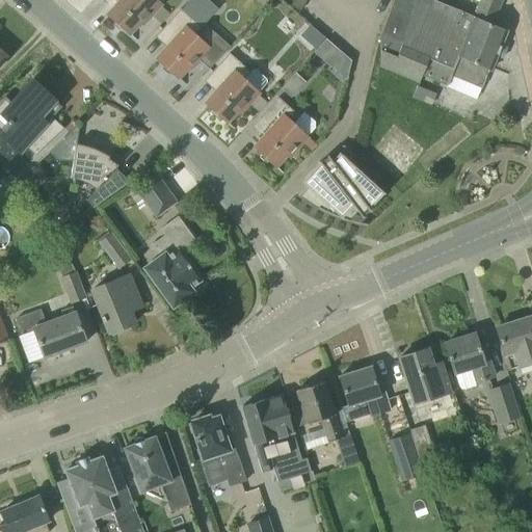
[(141,25),(161,3),(156,0),(120,0),(107,15),(129,34),(139,23),(141,25)]
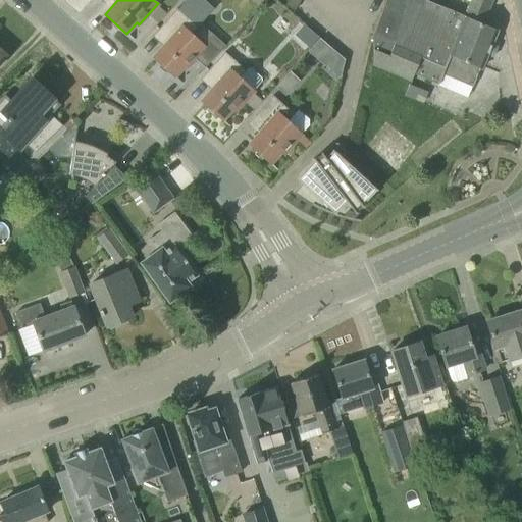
[(385,0),(373,35),(372,64),(411,80),(413,74),(437,84),(436,85),(437,85),(442,74),(471,87),(479,67),(481,68),(497,31),(481,24),(490,0),(471,0),(465,16),(425,0),(385,0)]
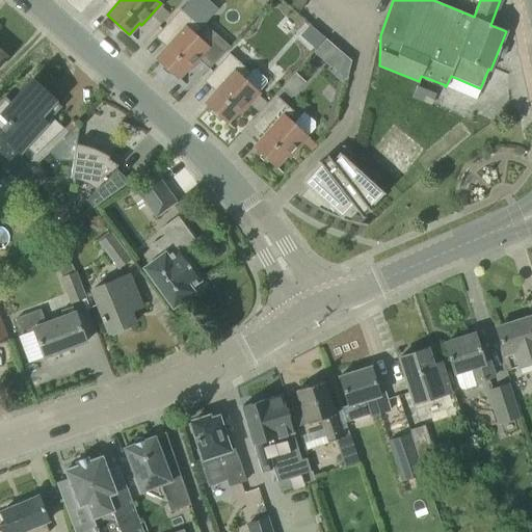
[(170,43),(156,59),(178,79),(188,67),(190,70),(200,59),(209,69),(223,53),(214,44),(210,48),(195,35),(202,28),(180,8),(173,17),(159,32),(170,43)]
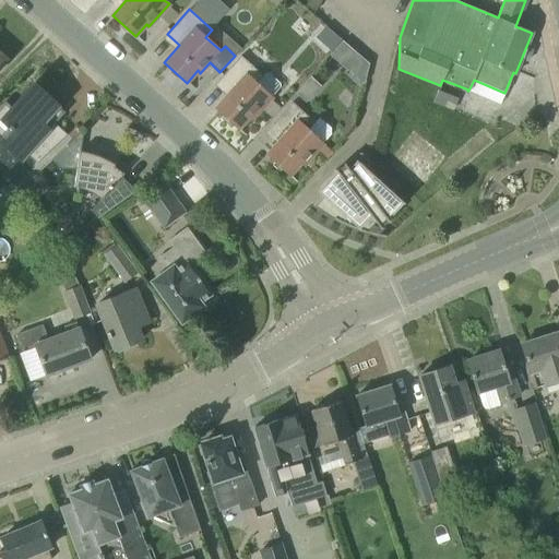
[(343,39),(331,54),(343,63),(355,50),(343,39)]
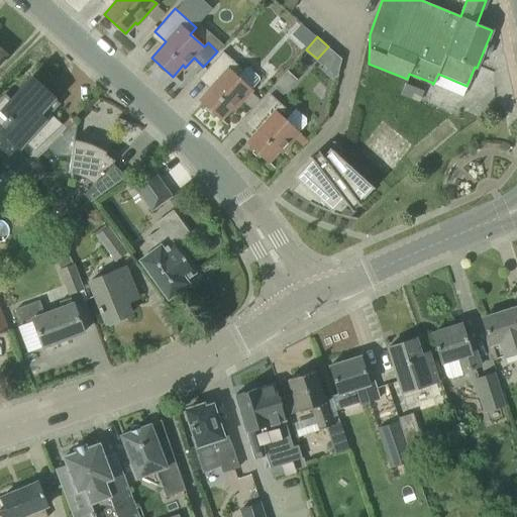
[(243,71),(222,52),(215,59),(202,74),(213,84),(199,101),(220,119),(230,108),(232,110),(251,90),(260,81),(259,77),(248,68),(245,68),(243,71)]
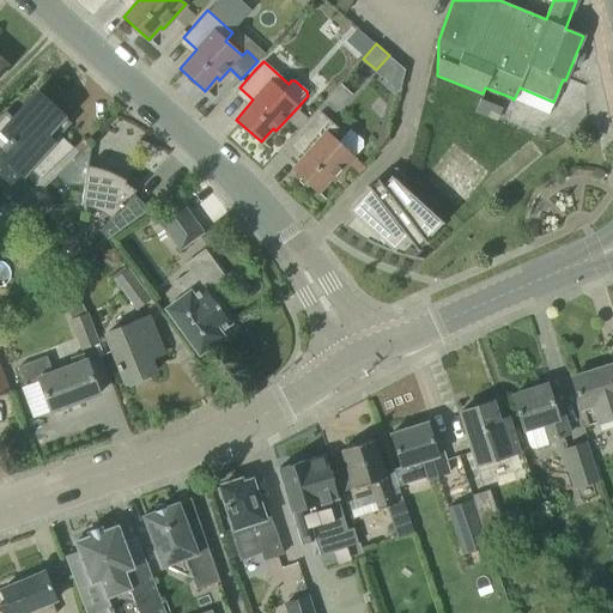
[(340,83),(332,92),(344,102),(351,93),(340,83)]
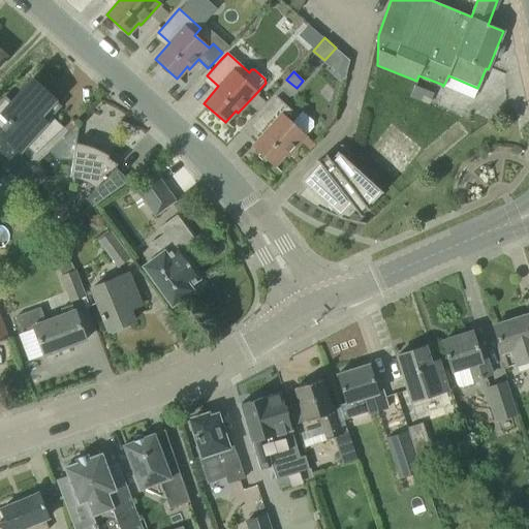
[(0,132),(0,133),(20,152),(25,146),(35,155),(41,148),(63,127),(52,117),(61,106),(55,100),(31,79),(22,89),(10,102),(4,97),(1,100),(1,99),(0,100),(0,132)]
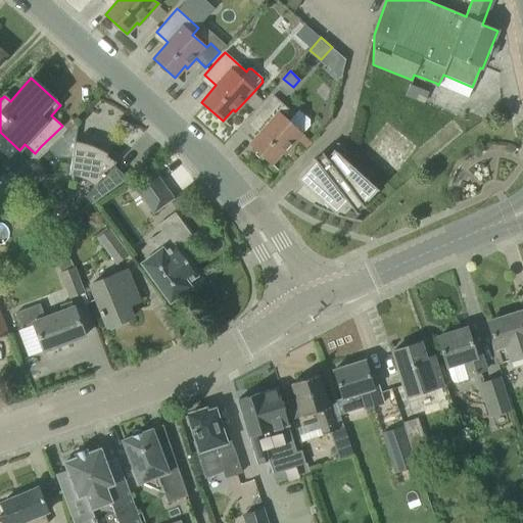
[(283,155),(302,134),(288,122),(294,114),(273,96),(252,119),(264,129),(249,145),(271,164),(281,153),(283,155)]
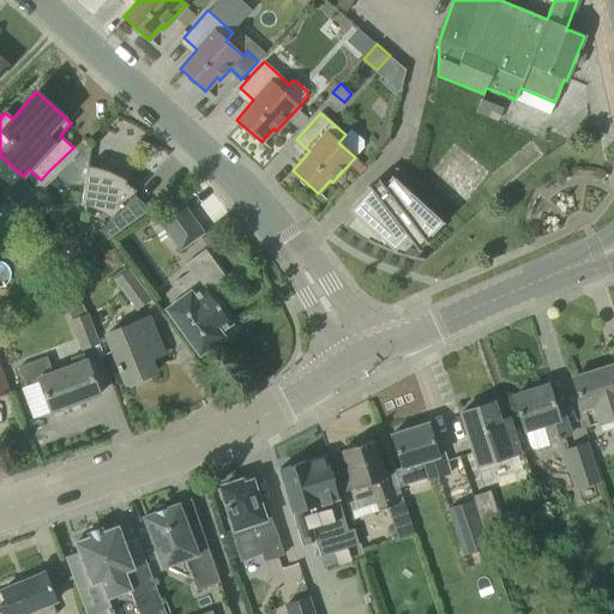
[(86,145),(55,175),(66,186),(84,186),(85,186),(80,205),(92,209),(110,220),(98,230),(107,240),(142,216),(126,202),(131,197),(136,191),(125,182),(126,181),(121,178),(115,175),(109,173),(104,170),(98,168),(92,167),(88,167),(91,149),(86,145)]
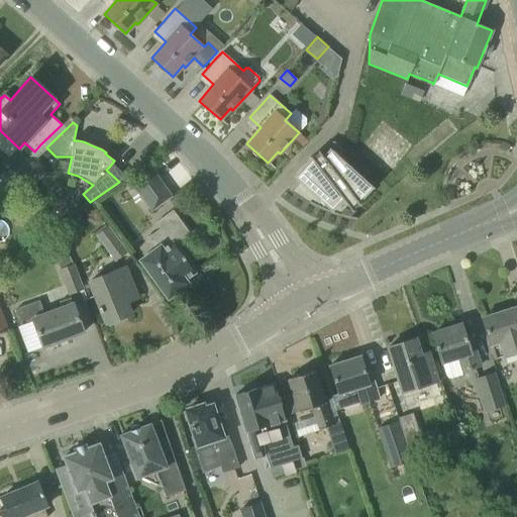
[(325,210),(328,211),(338,215),(347,206),(351,211),(359,205),(357,202),(371,187),(373,189),(374,188),(358,175),(329,147),(328,149),(330,151),(324,158),(318,150),(310,158),(312,160),(297,177),(308,187),(299,197),(309,202),(314,205),(319,208),(325,210)]
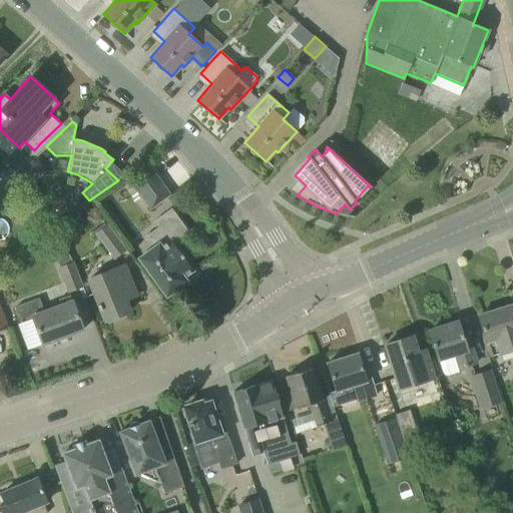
[(152,168),(131,183),(140,196),(149,210),(171,195),(161,181),(152,168)]
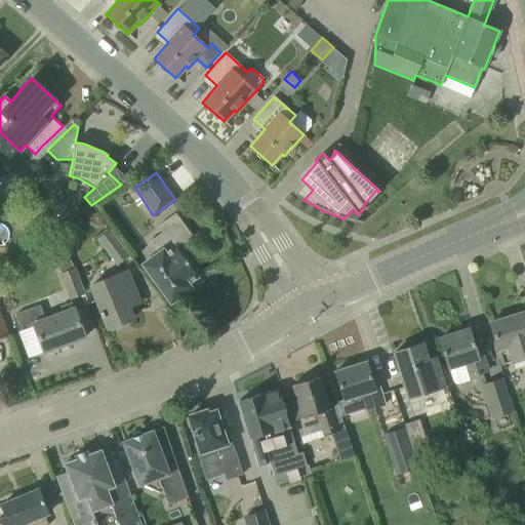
[(157,253),(143,265),(158,286),(170,303),(185,292),(193,287),(189,282),(197,277),(176,248),(191,237),(174,214),(159,227),(163,233),(150,243),(151,244),(157,253)]
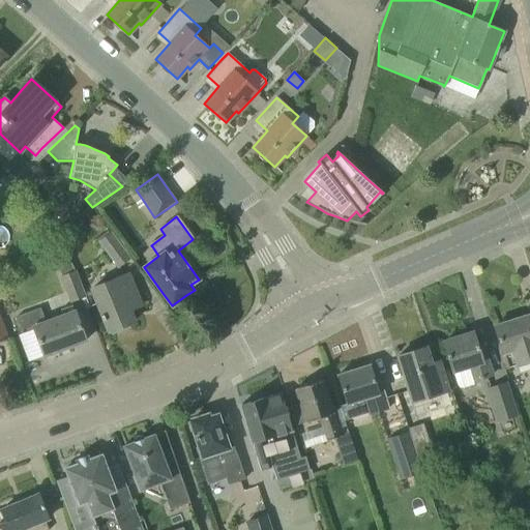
[(129,258),(112,232),(98,242),(116,267),(129,258)]
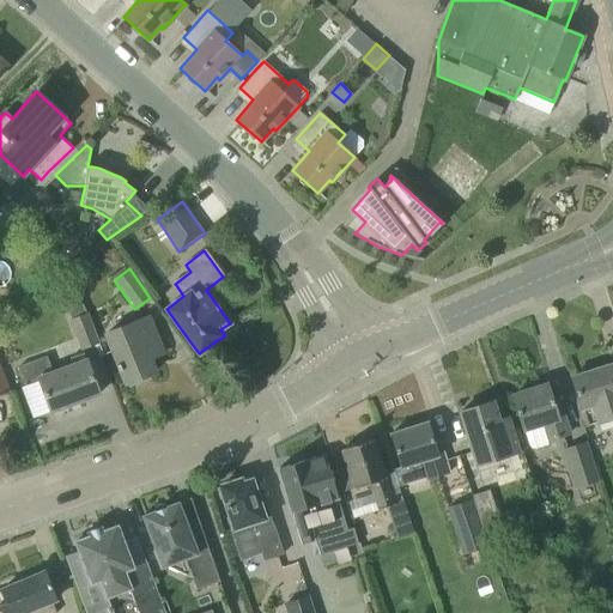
[(86,314),(85,314),(79,299),(65,305),(71,320),(82,349),(97,343),(86,314)]
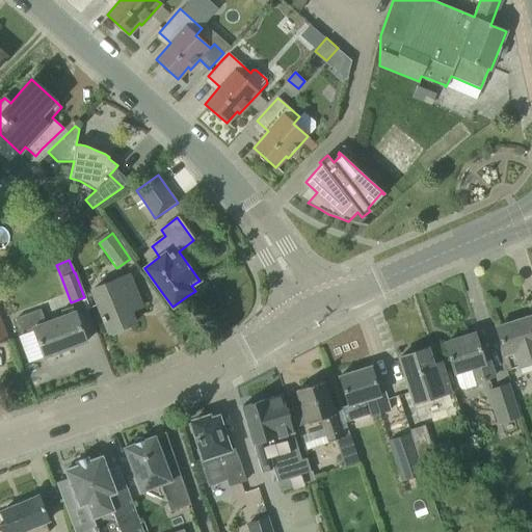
[(140,307),(133,287),(128,274),(91,290),(94,296),(102,316),(100,317),(102,322),(104,321),(109,333),(134,323),(128,309),(135,306),(136,309),(140,307)]
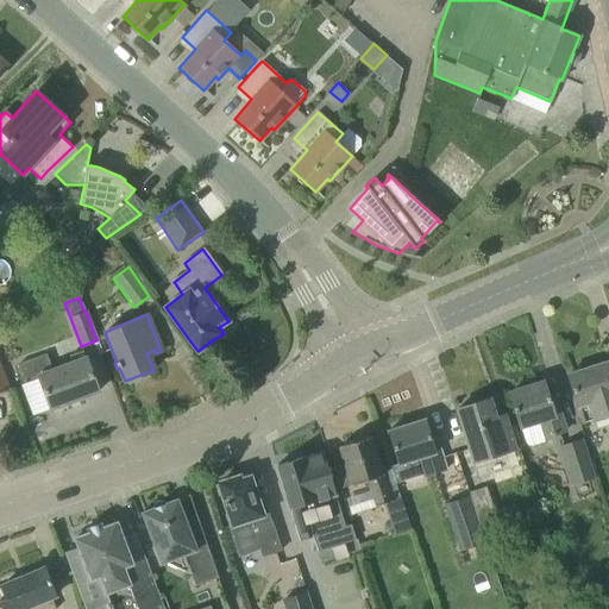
[(230,336),(198,353),(213,380),(244,362),(230,336)]
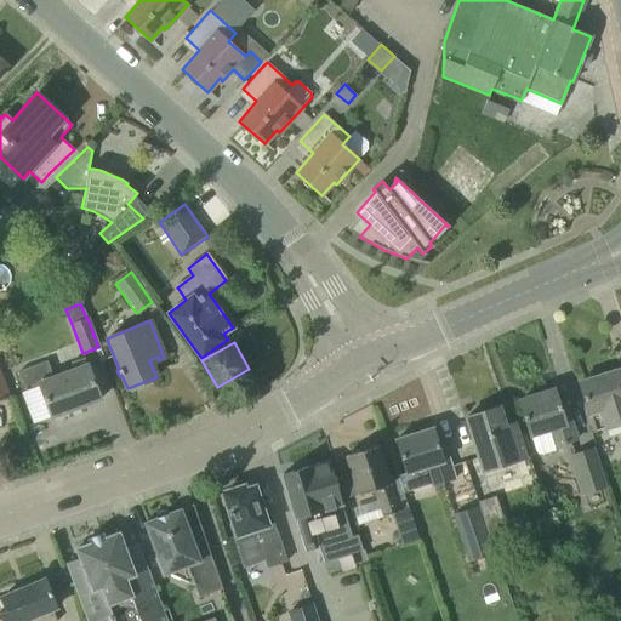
[(53,377),(47,362),(20,371),(26,388),(39,383),(43,396),(51,417),(100,399),(91,376),(85,358),(70,364),(73,370),(53,377)]
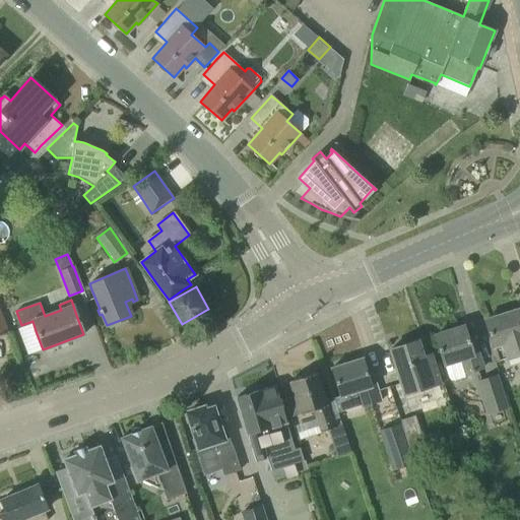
[(504,314),(483,320),(490,339),(497,362),(519,354),(519,314),(518,310),(515,311),(514,309),(504,312),(504,314)]
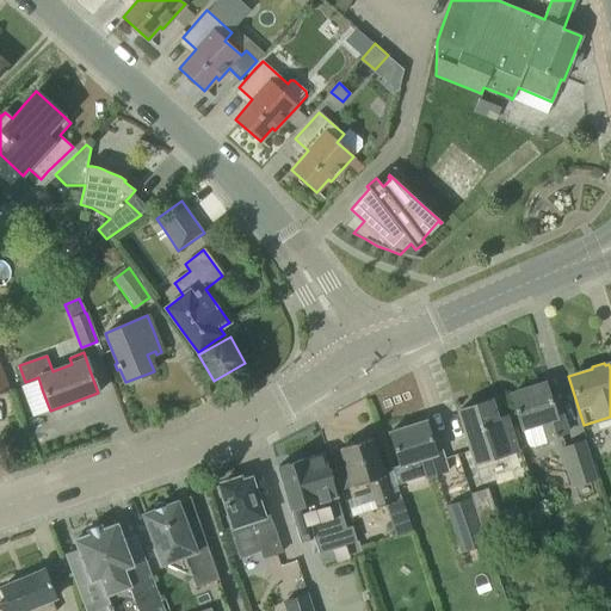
[(516,393),(510,395),(517,418),(520,429),(525,442),(529,446),(534,448),(545,443),(544,439),(566,433),(562,421),(555,399),(550,401),(544,383),(528,389),(526,387),(514,390),(516,393)]
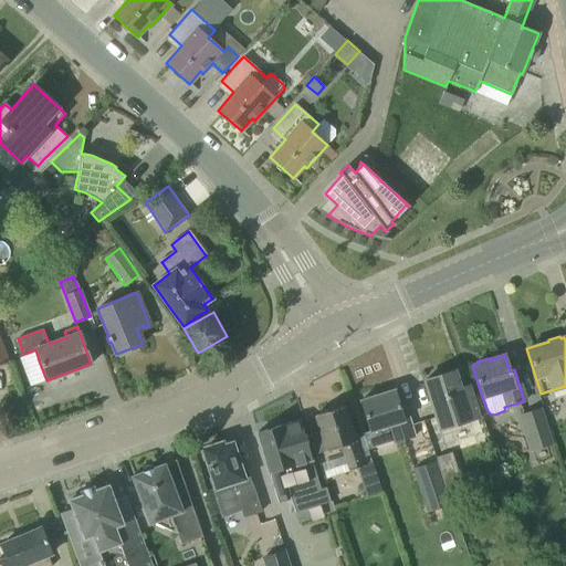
[(479,417),(475,407),(469,386),(459,389),(453,371),(452,371),(430,379),(429,379),(425,380),(440,429),(479,417)]
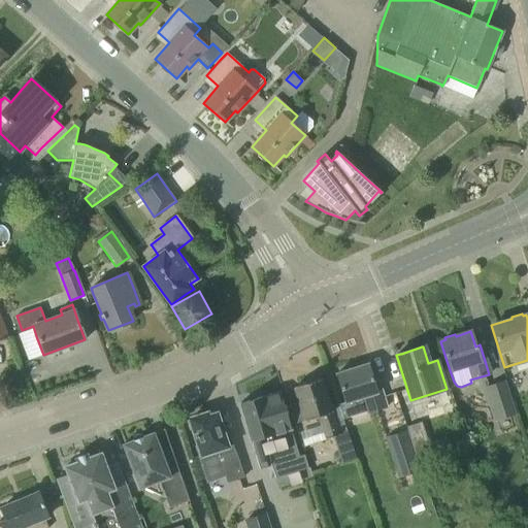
[(341,372),(336,374),(342,394),(344,403),(362,397),(367,414),(387,406),(384,396),(377,376),(372,378),(368,364),(352,369),(351,367),(340,370),(341,372)]
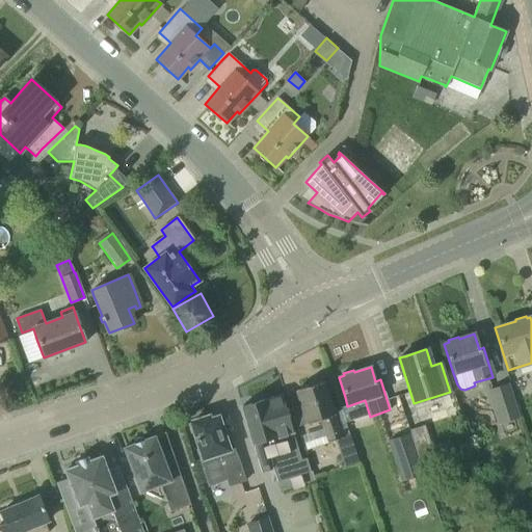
[(341,439),(329,401),(323,381),(296,390),(307,424),(321,420),(328,443),(341,439)]
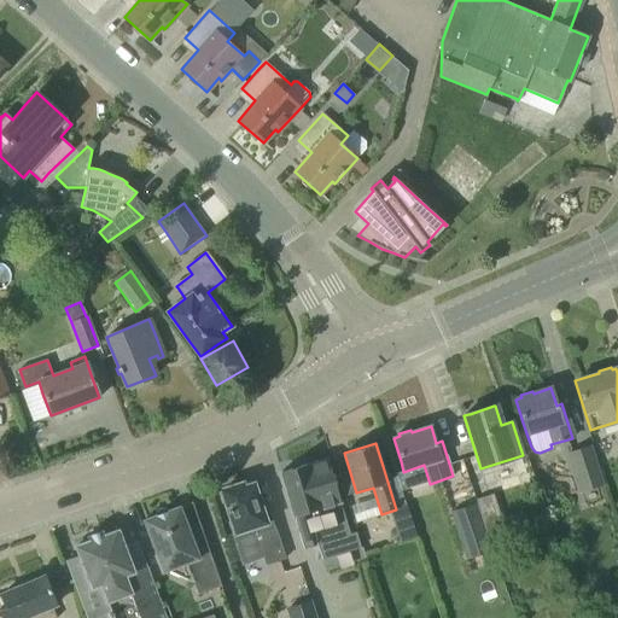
[(581,493),(602,485),(590,447),(569,454),(581,493)]
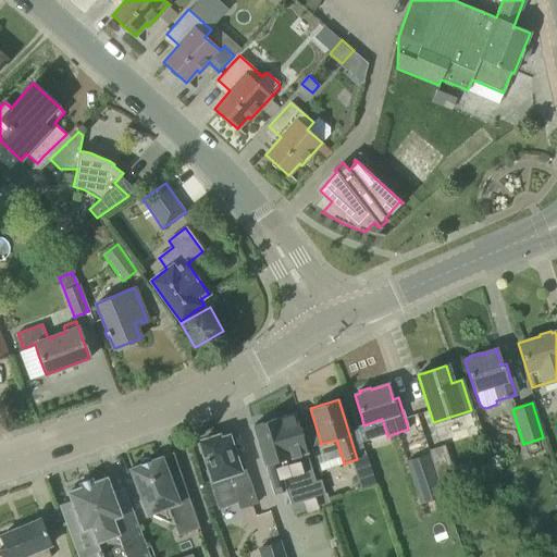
[(316,481),(295,413),(277,419),(277,418),(252,425),(274,495),(286,491),(291,504),(325,494),(321,480),(316,481)]
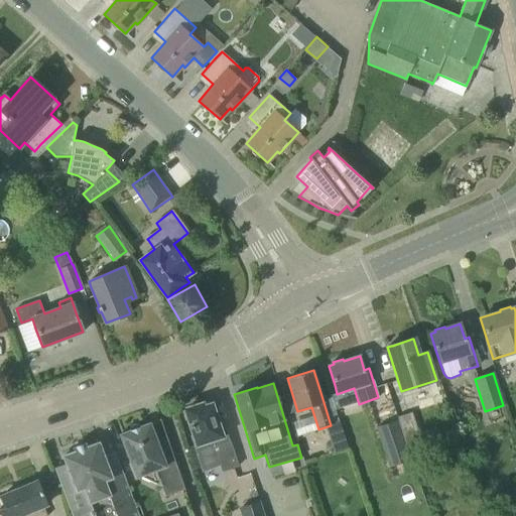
[(188,408),(185,409),(191,428),(197,444),(212,440),(222,471),(238,466),(230,441),(224,422),(218,424),(212,404),(203,407),(202,404),(199,405),(196,403),(189,405),(188,408)]
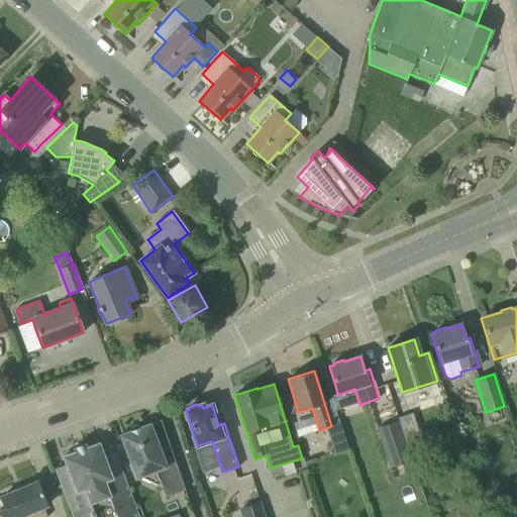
[(412,413),(398,417),(407,448),(422,443),(412,413)]
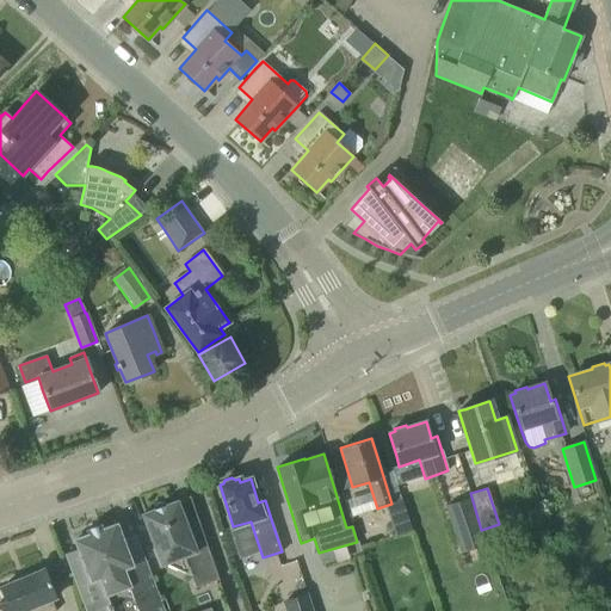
[(470,499),(446,507),(463,554),(486,547),(470,499)]
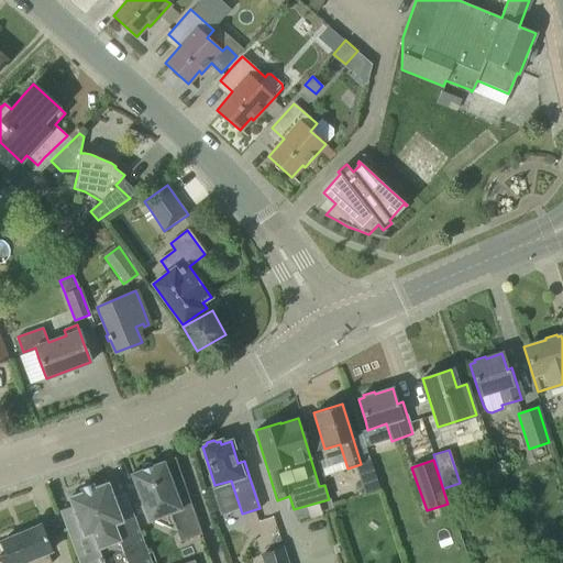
[(141,470),(130,474),(148,521),(152,520),(153,518),(175,528),(180,541),(201,533),(189,498),(178,503),(163,462),(153,465),(152,464),(151,463),(150,463),(147,463),(146,463),(145,463),(143,464),(142,465),(142,466),(141,468),(141,470)]
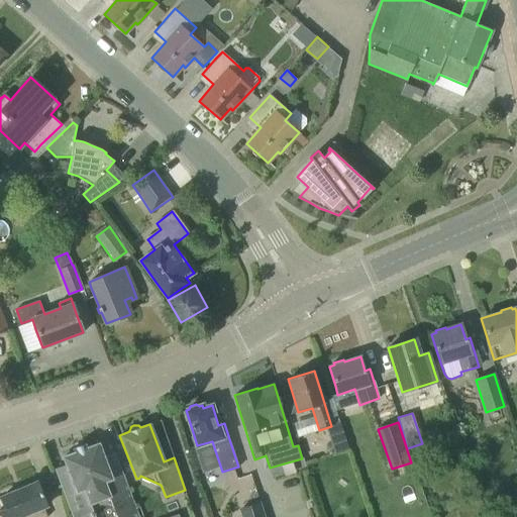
[(326,428),(335,454),(348,449),(339,424),(326,428)]
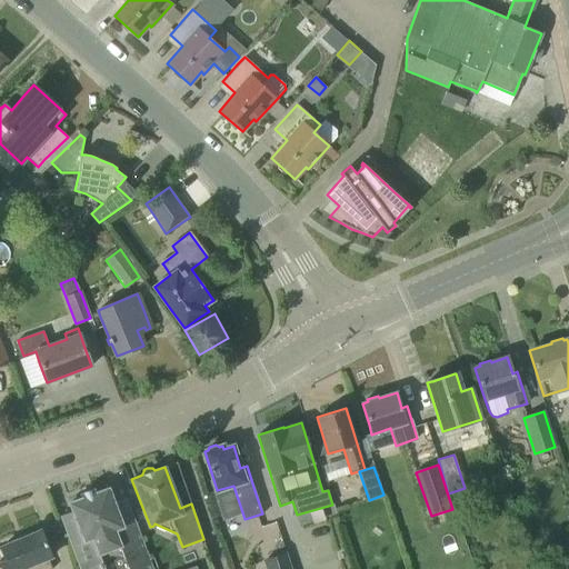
[(60,516),(79,568),(126,568),(128,568),(152,568),(136,521),(122,526),(113,500),(115,500),(109,487),(96,491),(95,488),(80,493),(81,497),(68,502),(71,512),(60,516)]
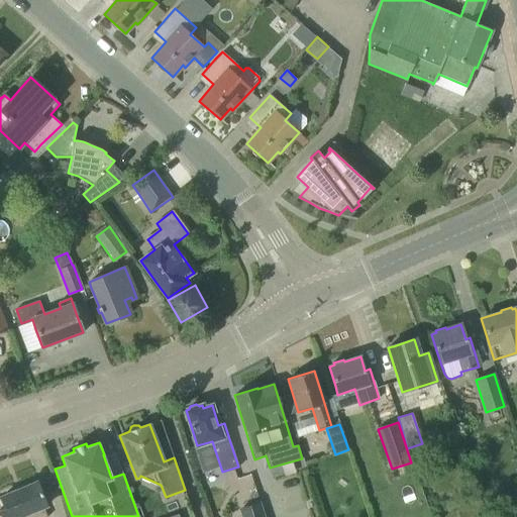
[(46,506),(44,501),(37,483),(0,497),(0,498),(4,508),(0,509),(0,516),(40,516),(43,516),(40,508),(46,506)]
